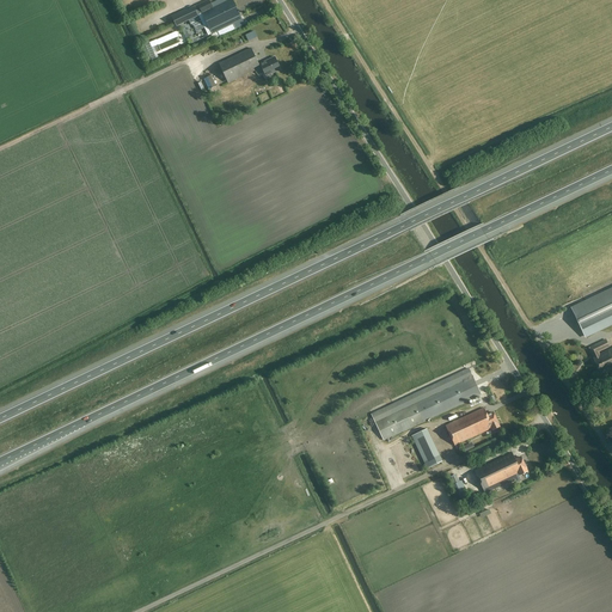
[(240,17),(232,0),(228,0),(213,8),(208,0),(199,5),(210,31),(240,17)]
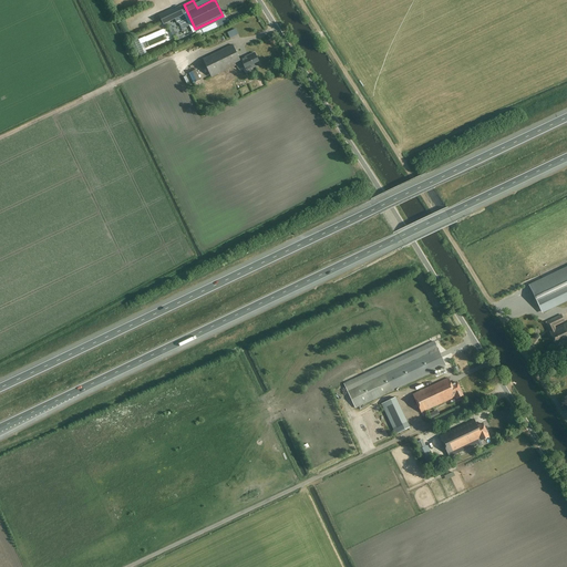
[(169,11),(160,16),(164,23),(173,19),(173,20),(185,14),(181,6),(176,8),(177,9),(171,13),(169,11)]
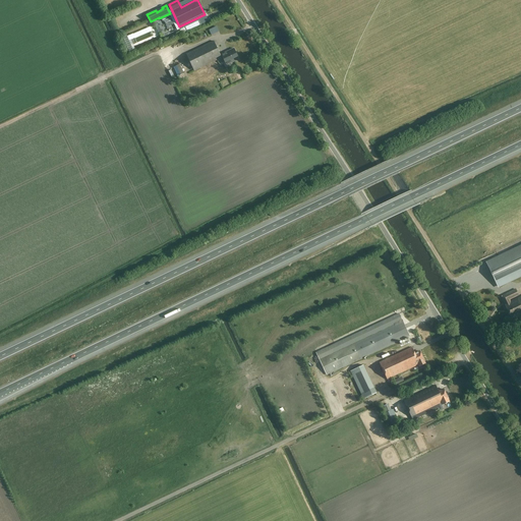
[(233,59),(238,57),(234,49),(230,51),(225,53),(224,53),(220,55),(214,41),(186,54),(194,71),(223,57),(225,61),(227,66),(235,62),(233,59)]
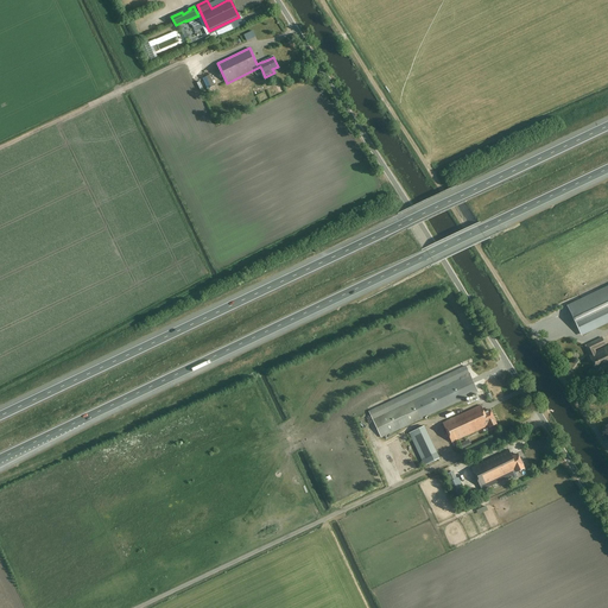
[(215,86),(210,75),(202,78),(208,89),(215,86)]
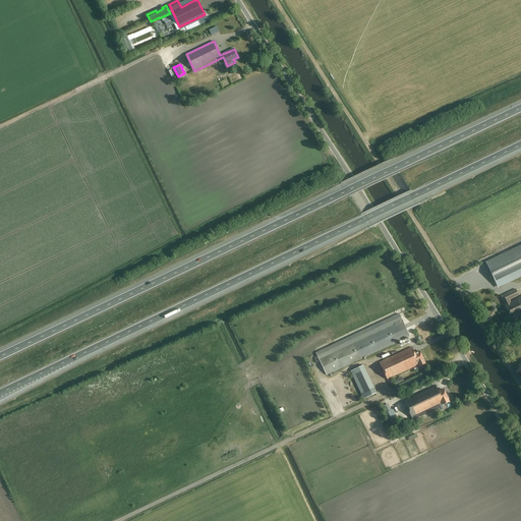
[(455,136),(442,141),(443,145),(456,138),(455,136)]
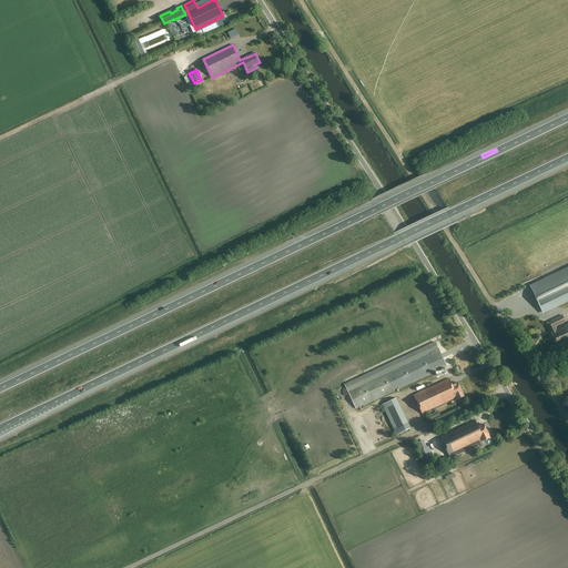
[(567,302),(567,266),(528,286),(543,315),(567,302)]
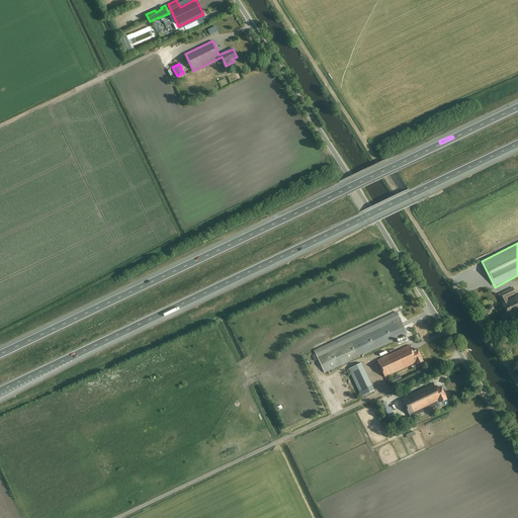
[(516,293),(513,287),(498,294),(502,304),(509,318),(517,313),(517,294),(508,300),(506,297),(516,293)]
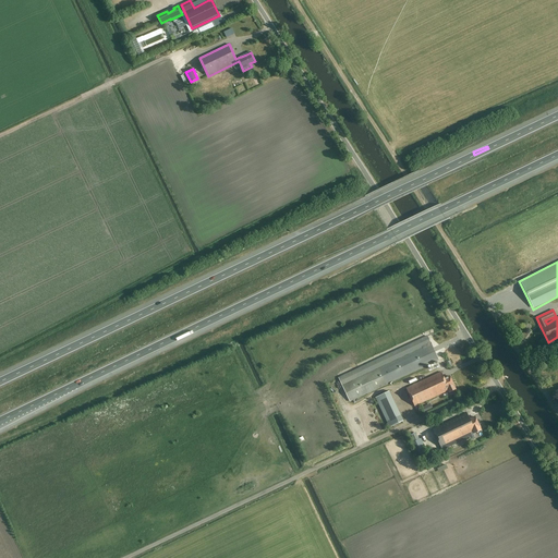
[(438,360),(427,336),(338,377),(349,401),(388,384),(438,360)]
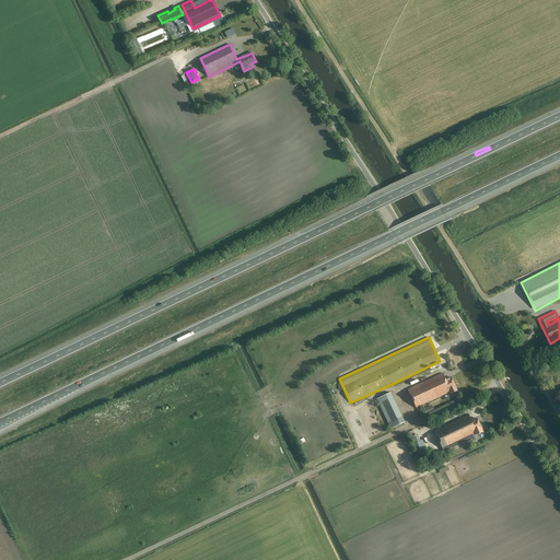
[(446,380),(443,374),(408,391),(416,408),(450,393),(451,394),(457,391),(451,377),(446,380)]
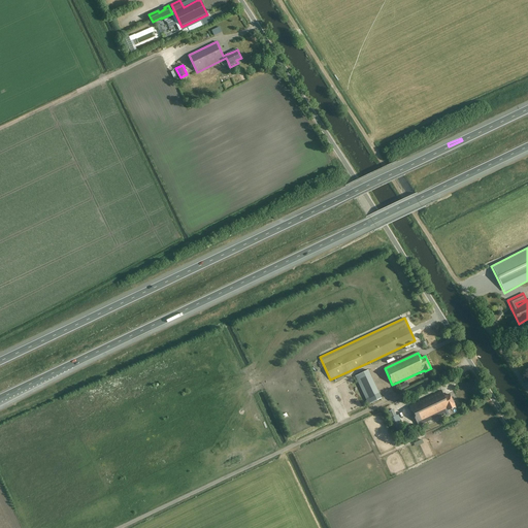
[(369,371),(356,377),(367,401),(381,395),(369,371)]
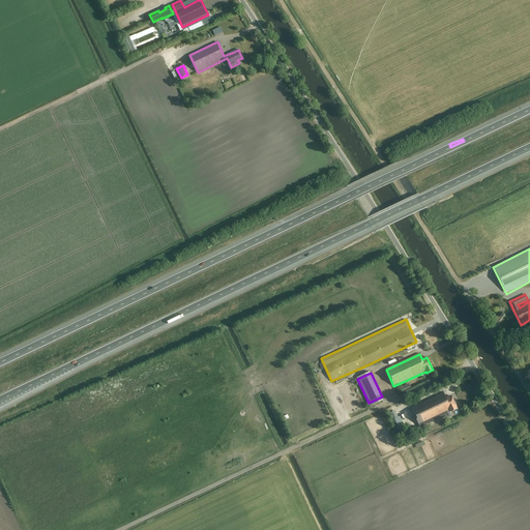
[(446,399),(443,392),(411,408),(418,424),(449,410),(450,412),(457,408),(451,395),(446,399)]
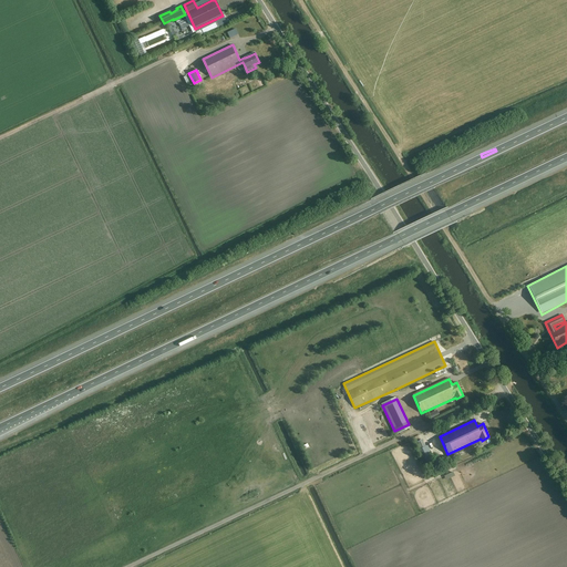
[(432,460),(426,446),(419,450),(424,463),(432,460)]
